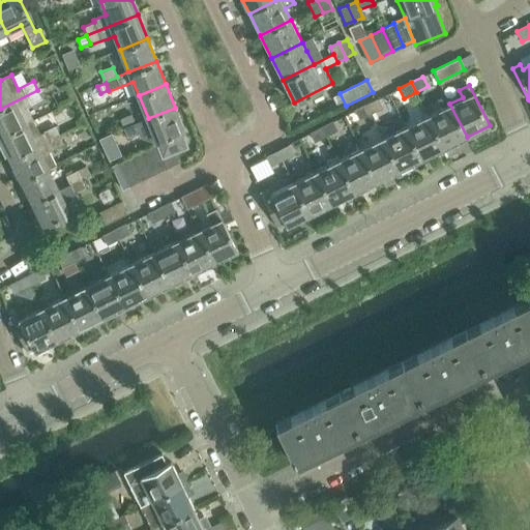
[(0,136),(33,120),(27,107),(41,99),(37,90),(0,109),(0,136)]
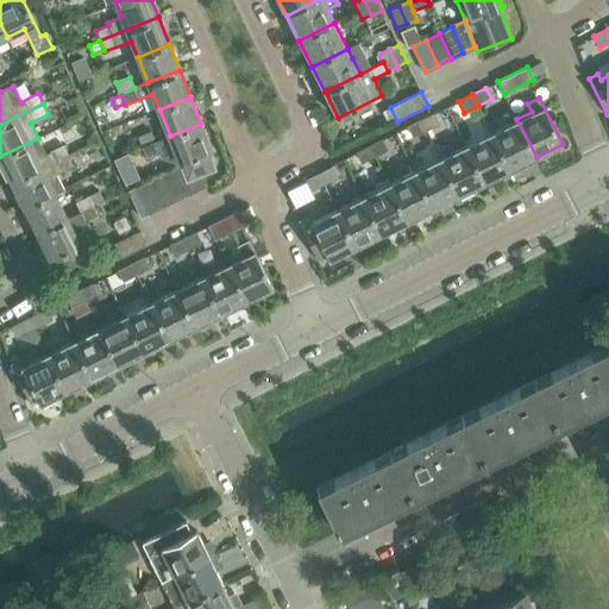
[(390,107),(382,111),(389,125),(397,121),(390,107)]
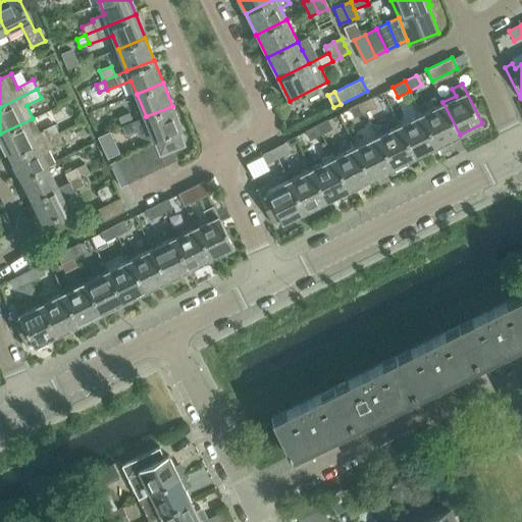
[(377,107),(372,97),(360,103),(365,112),(377,107)]
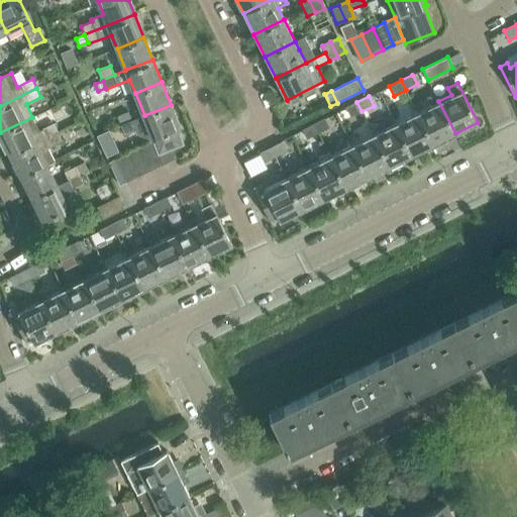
[(455,133),(438,101),(417,112),(433,144),(455,133)]
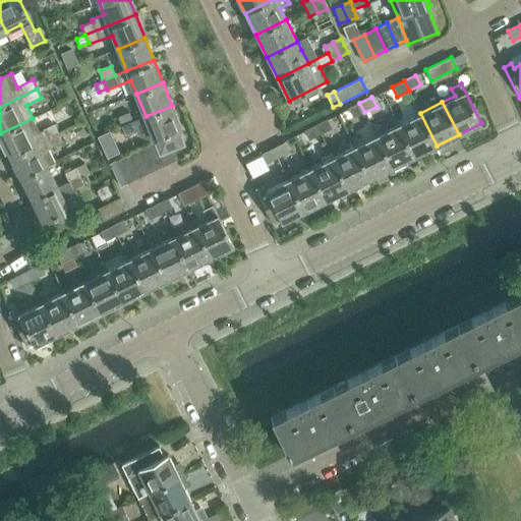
[(364,112),(359,103),(348,108),(353,118),(364,112)]
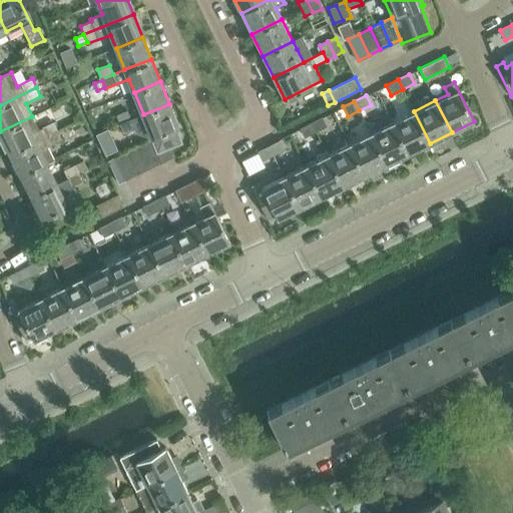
[(151,140),(162,163),(174,157),(170,150),(180,146),(173,128),(178,126),(169,104),(143,114),(131,119),(119,124),(123,133),(134,128),(135,132),(147,136),(149,141),(151,140)]
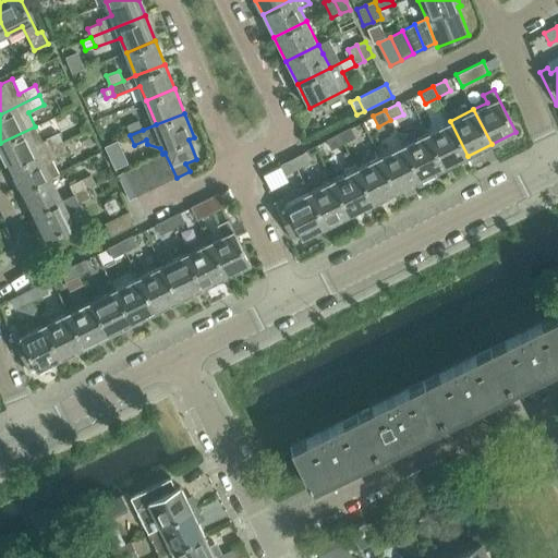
[(143,130),(138,120),(125,125),(130,135),(143,130)]
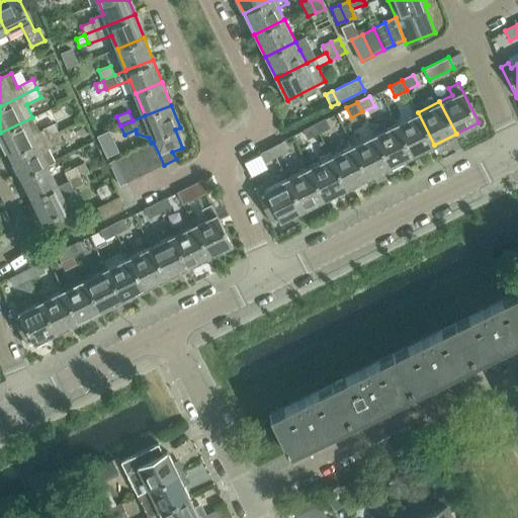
[(434,145),(418,112),(395,123),(412,155),(434,145)]
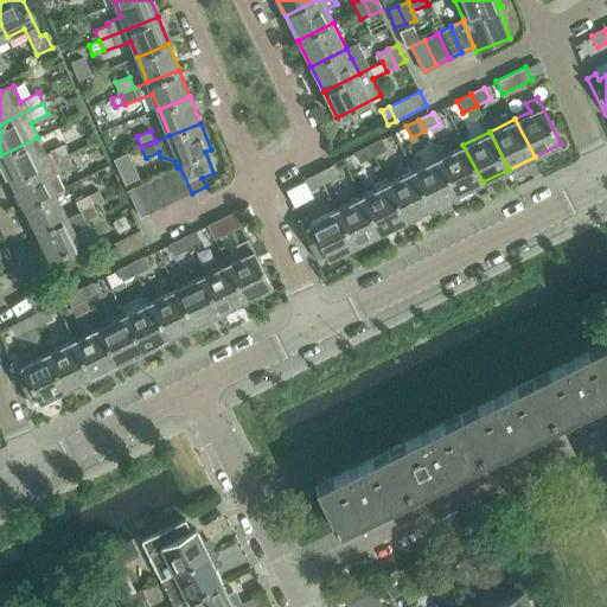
[(0,159),(12,183),(68,155),(63,145),(45,153),(38,138),(0,155),(0,159)]
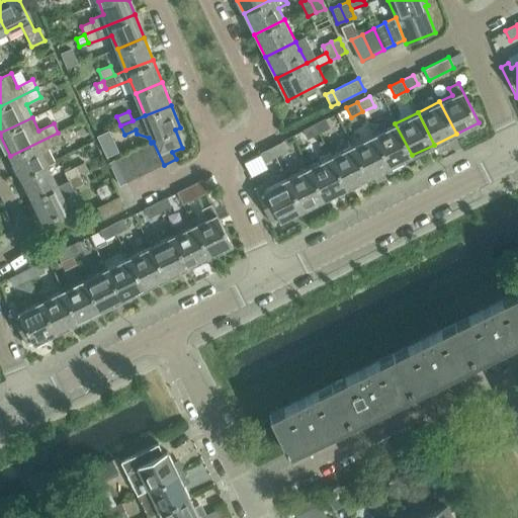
[(330,127),(326,118),(314,123),(319,134),(330,127)]
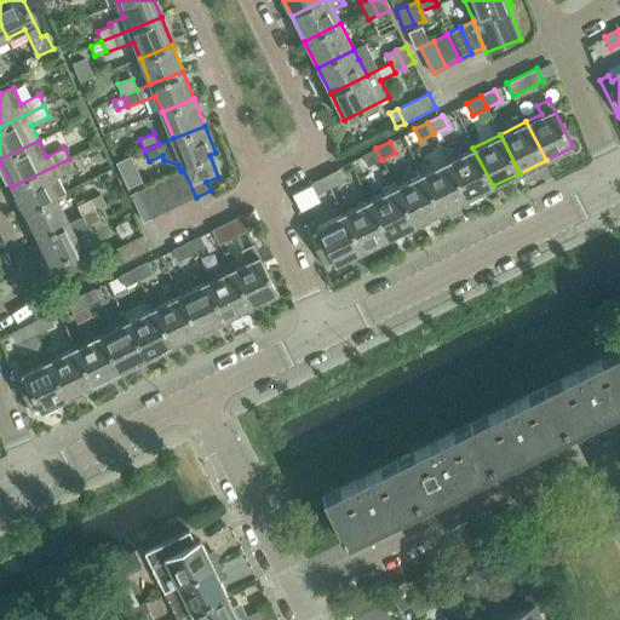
[(382,160),(375,148),(362,155),(367,166),(382,160)]
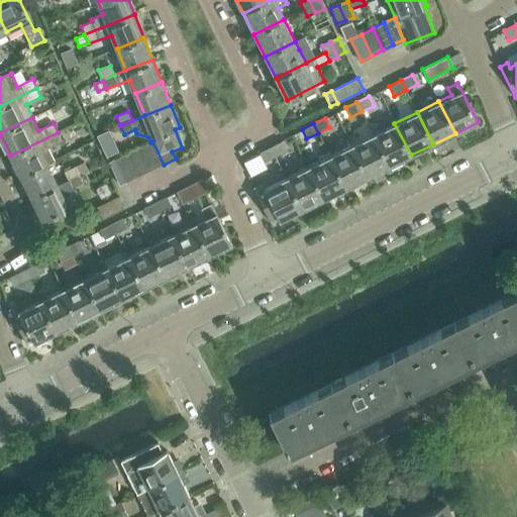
[(411,154),(394,123),(373,133),(389,166),(411,154)]
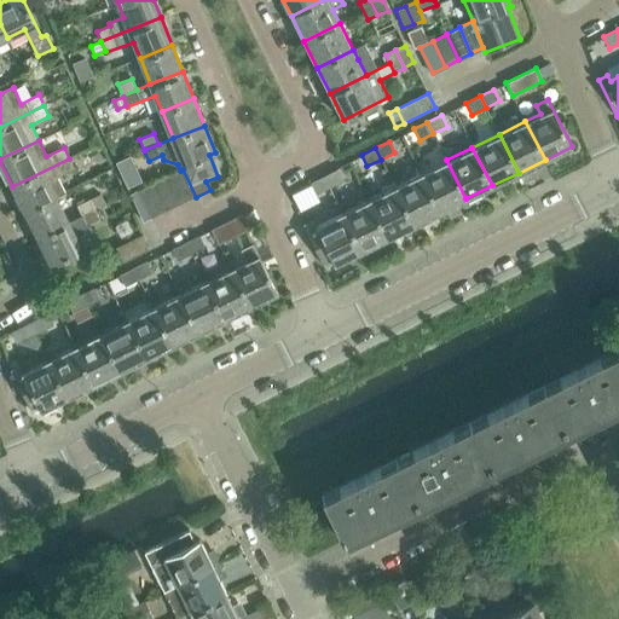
[(65,192),(57,177),(75,168),(69,158),(12,186),(25,213),(57,197),(65,192)]
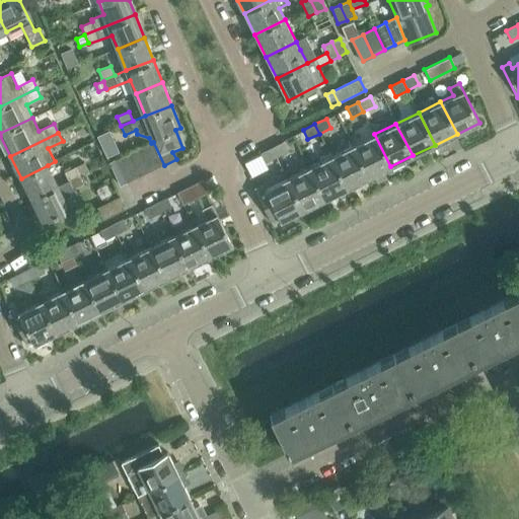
[(390,166),(374,134),(352,145),(369,177),(390,166)]
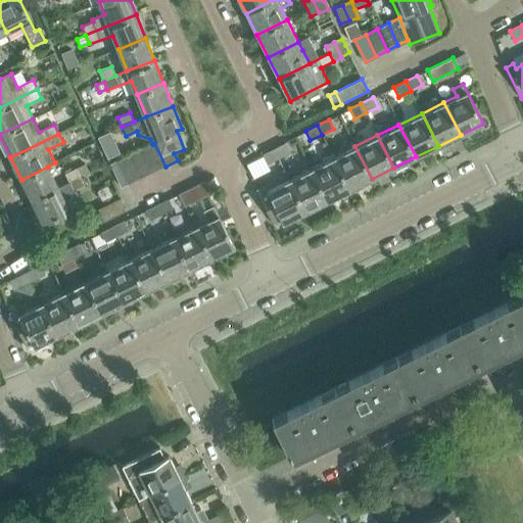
[(165,167),(154,143),(152,144),(141,149),(153,173),(165,167)]
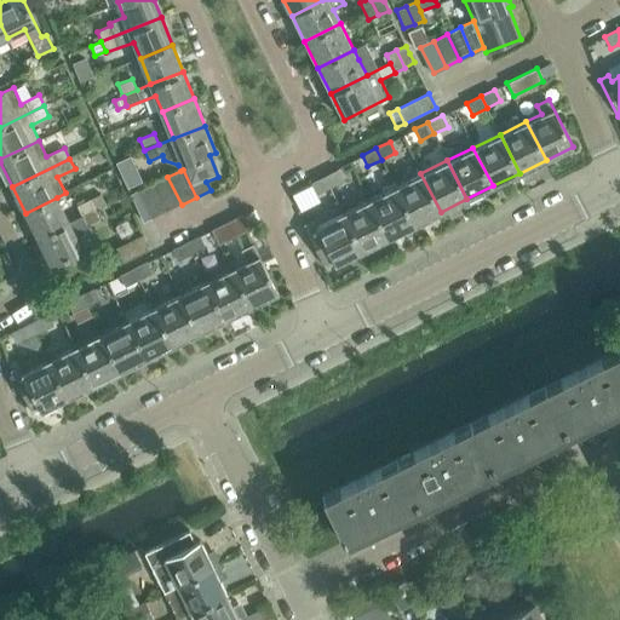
[(344,182),(338,170),(325,177),(329,188),(344,182)]
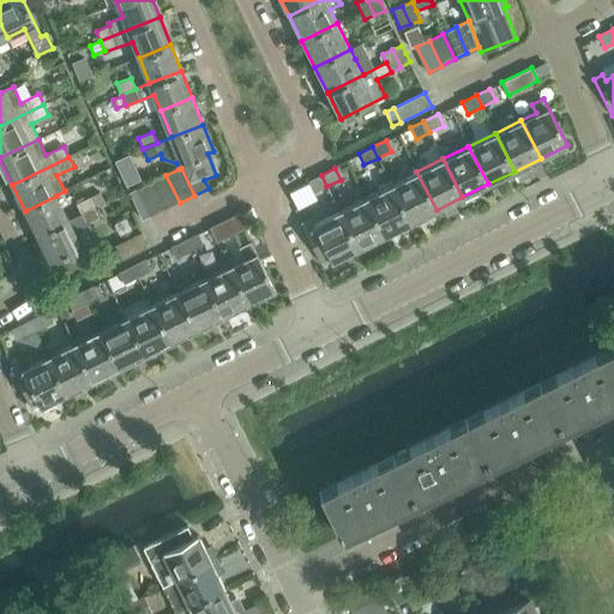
[(437,210),(416,172),(391,185),(410,223),(437,210)]
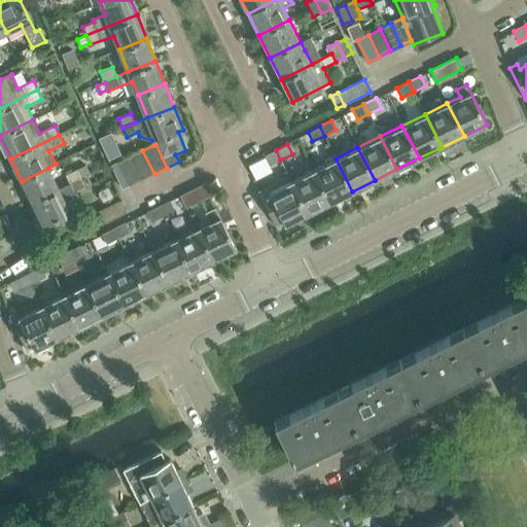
[(154,174),(142,150),(130,156),(142,180),(154,174)]
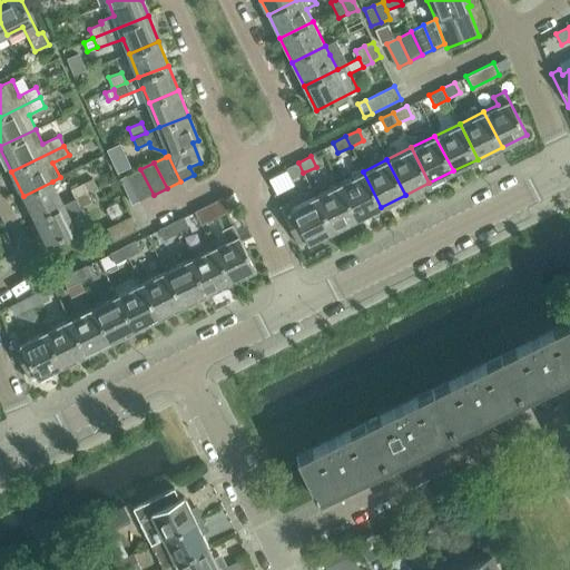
[(303,173),(298,163),(285,168),(291,179),(303,173)]
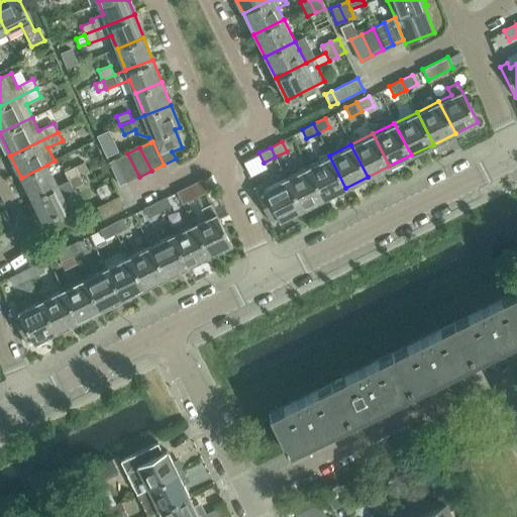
[(139,177),(127,153),(115,160),(119,167),(125,179),(126,182),(126,183),(139,177)]
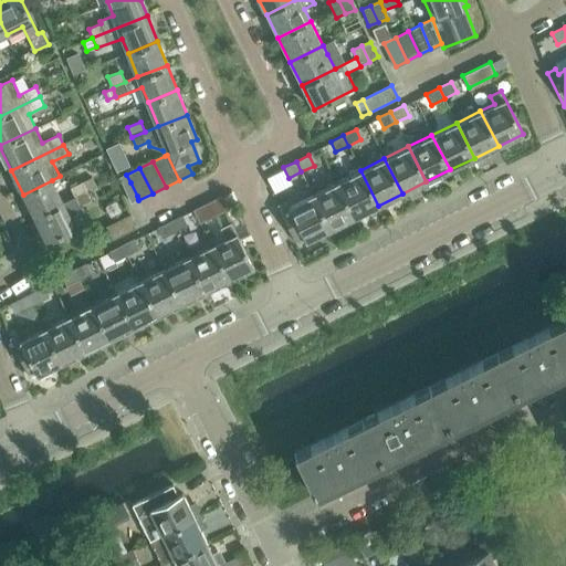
[(378,206),(360,170),(336,182),(343,196),(354,218),(378,206)]
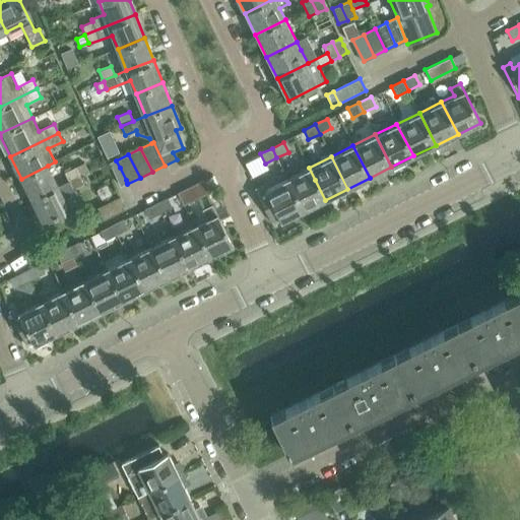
[(116,160),(110,164),(120,186),(127,183),(126,180),(120,168),(116,160)]
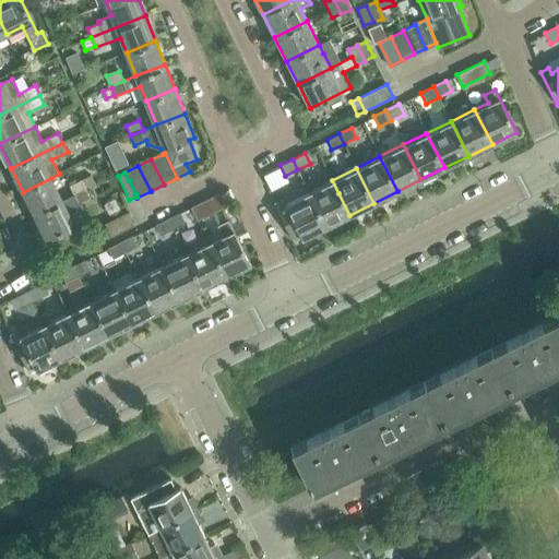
[(86,189),(95,185),(91,176),(69,186),(73,193),(74,194),(86,189)]
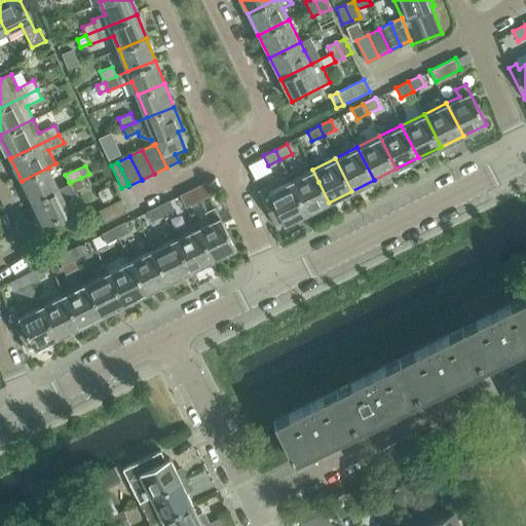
[(59,189),(55,182),(48,167),(22,181),(32,201),(59,189)]
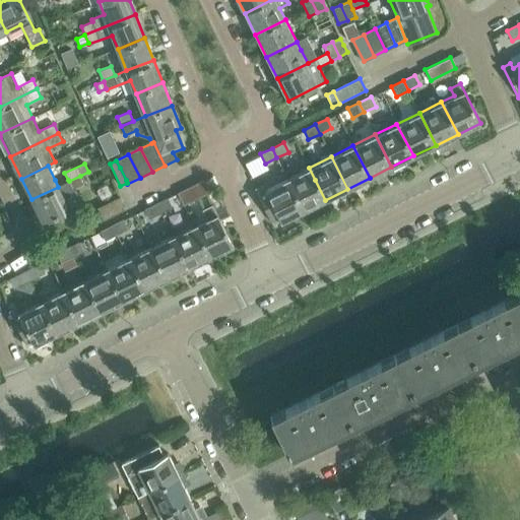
[(325,200),(315,180),(309,168),(286,179),(287,180),(303,211),(325,200)]
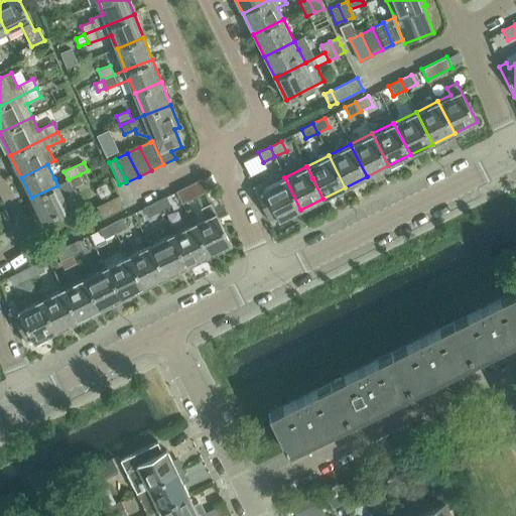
[(70,208),(65,198),(75,192),(73,188),(84,183),(80,174),(69,179),(57,185),(31,198),(43,221),(70,208)]
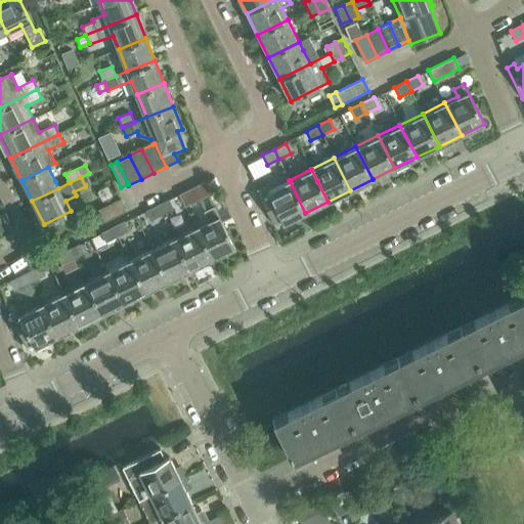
[(305,213),(290,181),(289,180),(266,191),(282,223),(305,213)]
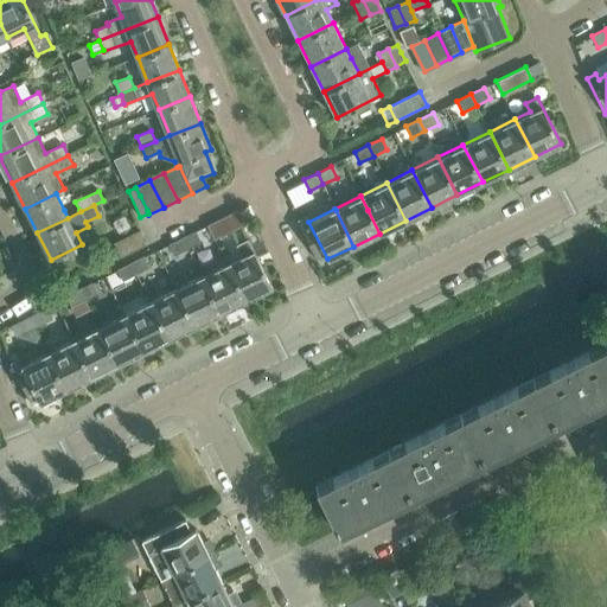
[(217,238),(246,224),(240,210),(210,225),(217,238)]
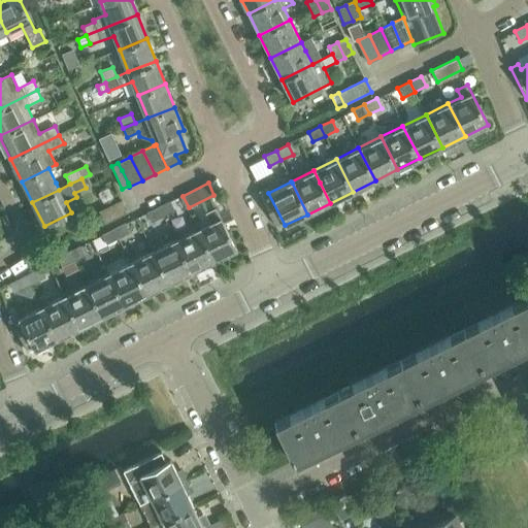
[(102,188),(98,193),(98,199),(103,203),(109,202),(113,198),(112,192),(108,188),(102,188)]
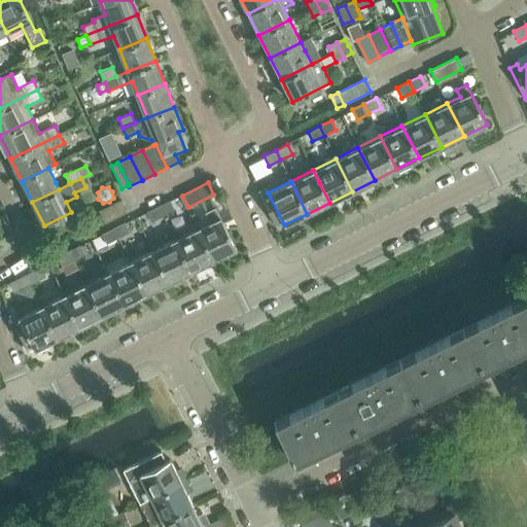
[(128,212),(121,199),(98,211),(104,223),(128,212)]
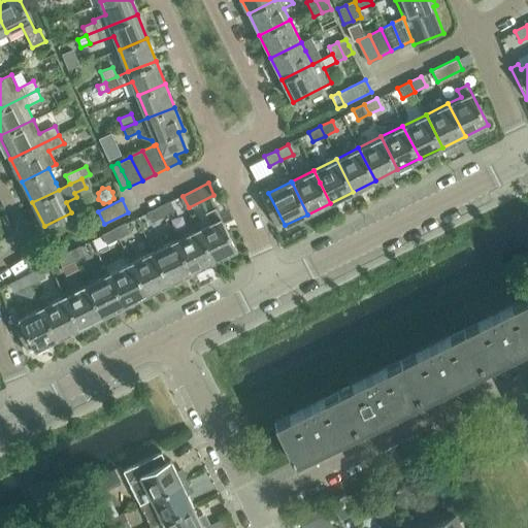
[(175,210),(170,200),(158,206),(163,217),(175,210)]
